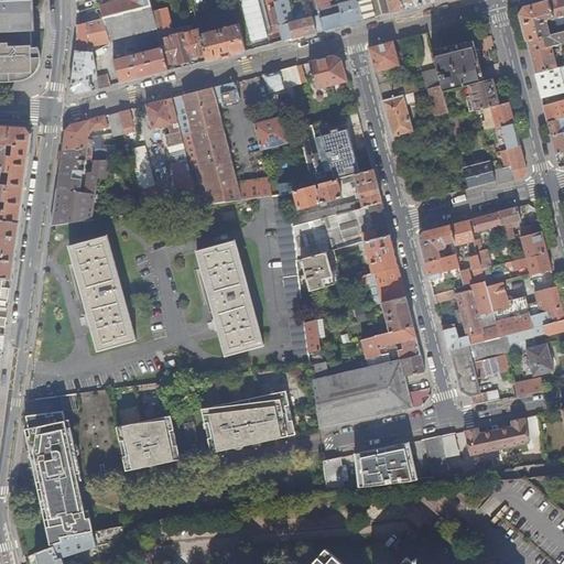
[(0,0),(0,32),(32,31),(34,31),(33,0),(0,0)]
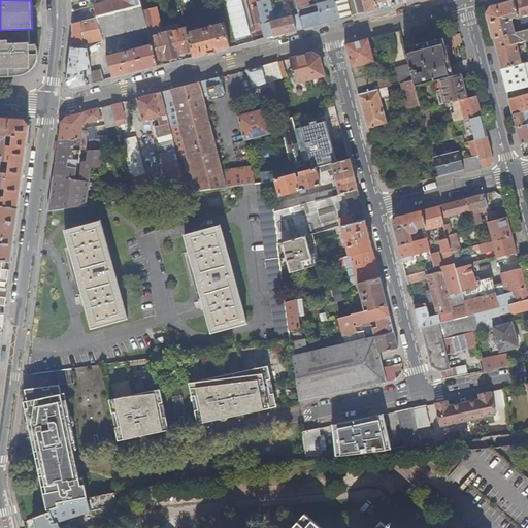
[(108,0),(92,5),(95,18),(96,17),(141,5),(139,0),(108,0)]
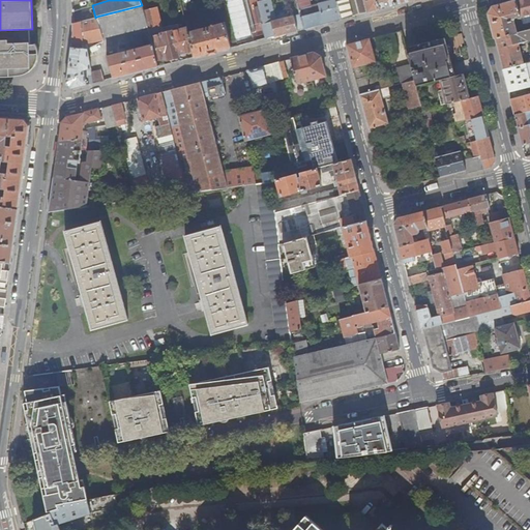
[(225,0),(236,38),(252,34),(242,0),(225,0)]
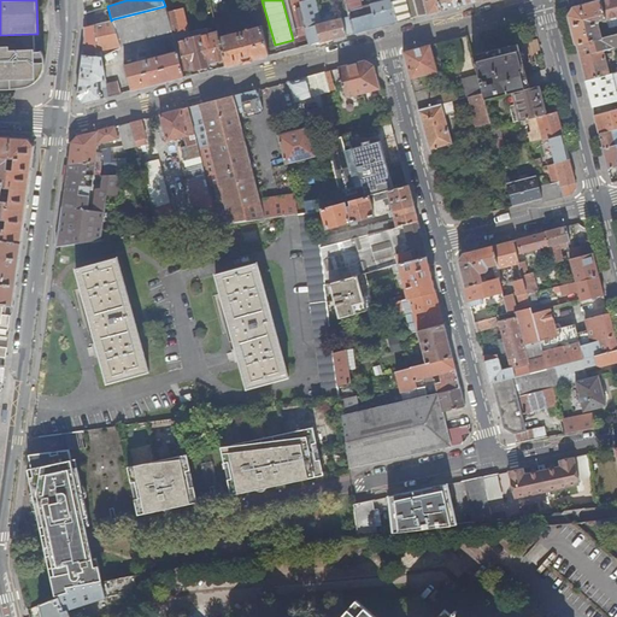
[(306,0),(300,1),(311,45),(347,35),(342,17),(322,22),(316,0),(306,0)]
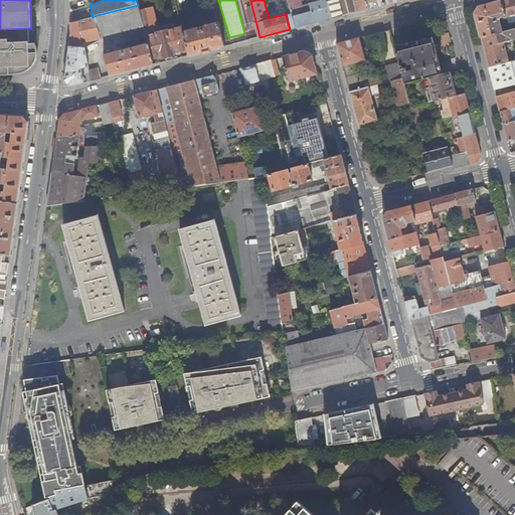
[(288,0),(290,9),(301,6),(299,0),(288,0)]
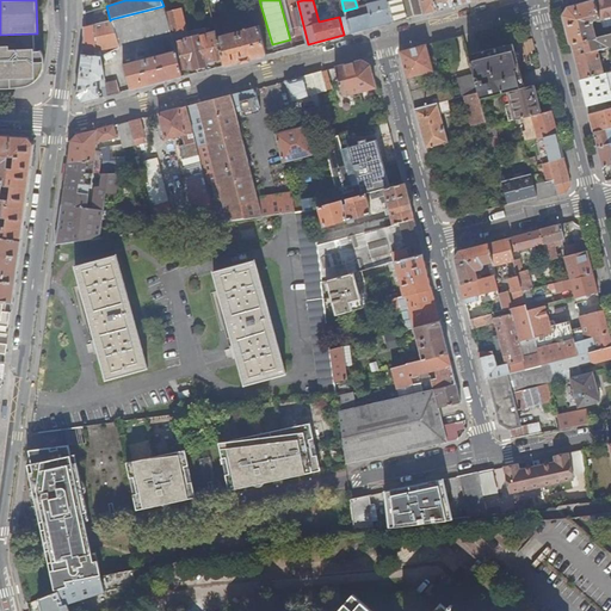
[(346,19),(350,34),(393,23),(386,0),(384,0),(381,1),(368,5),(370,13),(346,19)]
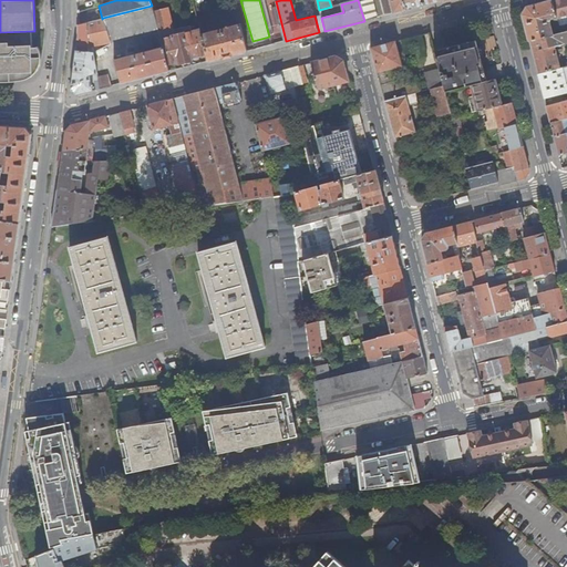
[(358,0),(364,21),(377,18),(372,0),(388,0),(392,13),(403,10),(400,0),(358,0)]
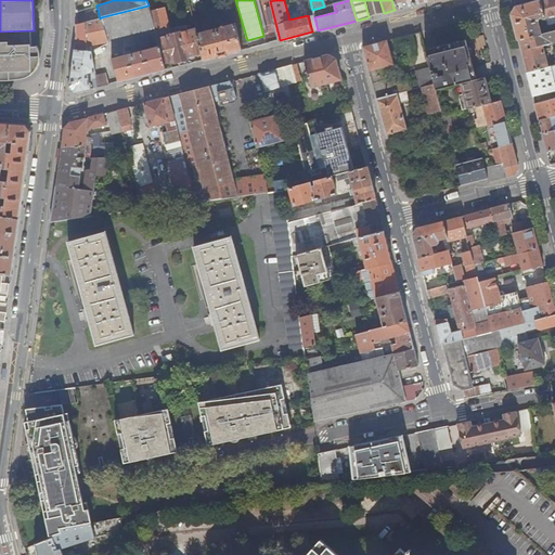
[(364,0),(369,17),(384,13),(379,0),(364,0)]
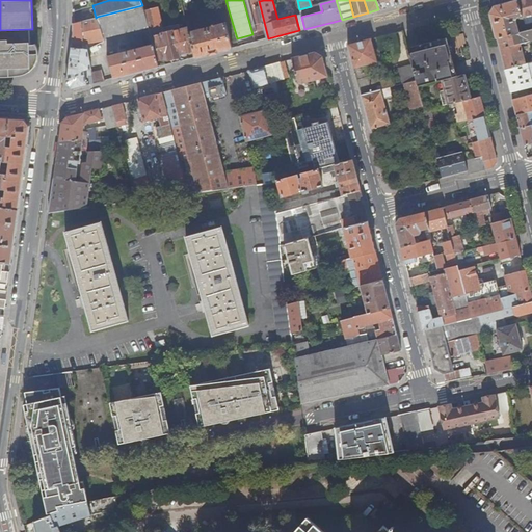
[(375,0),(378,9),(416,0),(375,0)]
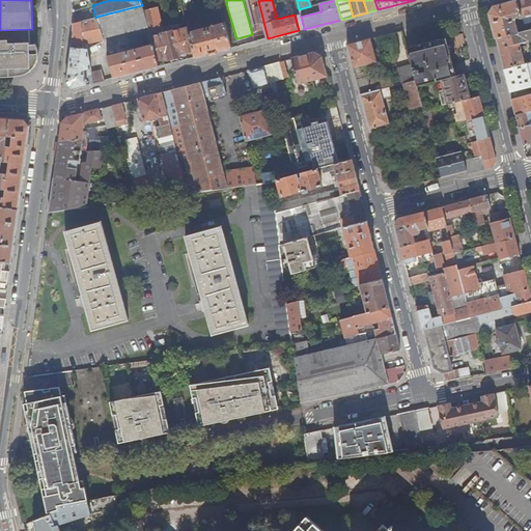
[(530,0),(518,0),(516,1),(521,17),(530,14),(530,8),(530,7),(530,0)]
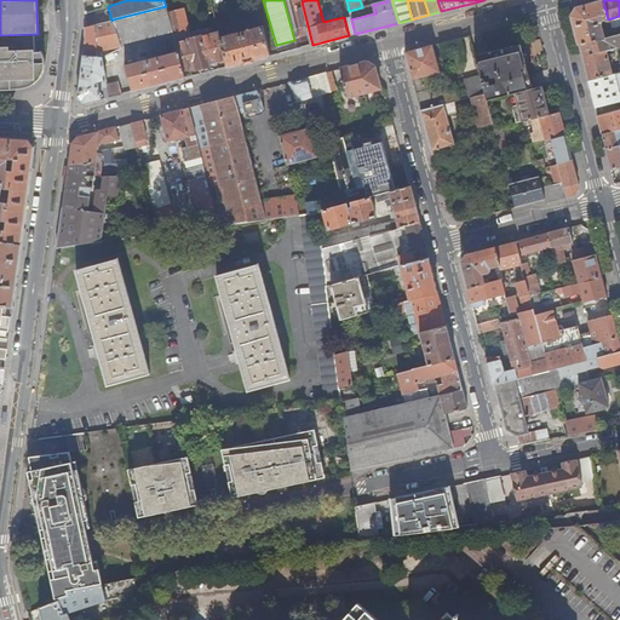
[(570,15),(578,45),(603,39),(598,23),(601,21),(604,21),(604,23),(608,22),(608,19),(603,1),(575,7),(570,15)]
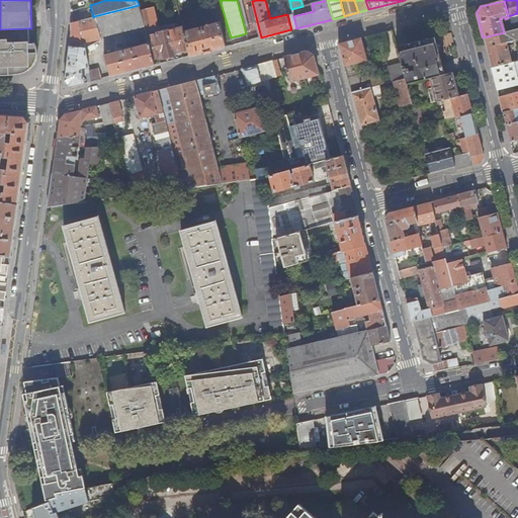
[(292,13),(293,16),(314,11),(312,4),(303,6),(291,9),(292,13)]
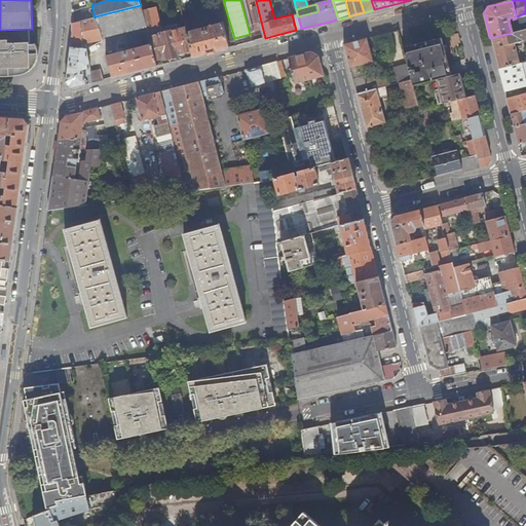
[(141,5),(96,16),(102,39),(128,32),(147,27),(142,8),(141,5)]
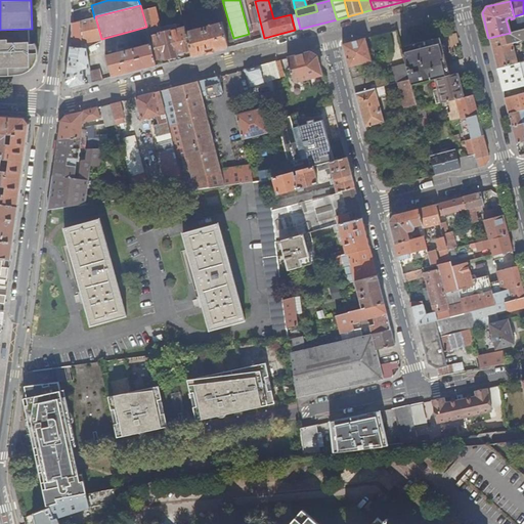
[(149,43),(154,59),(165,57),(166,58),(176,55),(176,54),(190,50),(185,31),(184,27),(177,29),(176,24),(160,27),(155,8),(147,9),(146,7),(141,8),(146,27),(148,37),(149,43)]
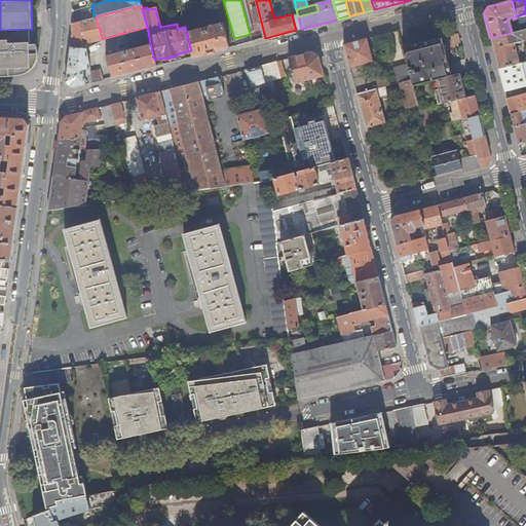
[(292,14),(296,30),(301,29),(298,16),(297,13),(292,14)]
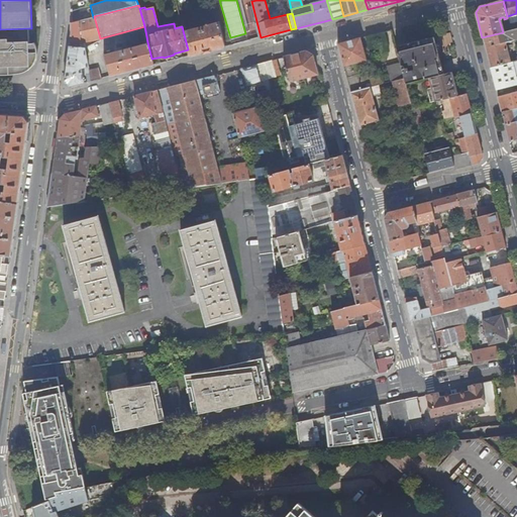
[(70,87),(84,83),(82,69),(89,67),(86,47),(85,41),(97,38),(97,41),(101,41),(100,38),(94,16),(93,17),(71,22),(71,31),(71,33),(64,81),(70,87)]
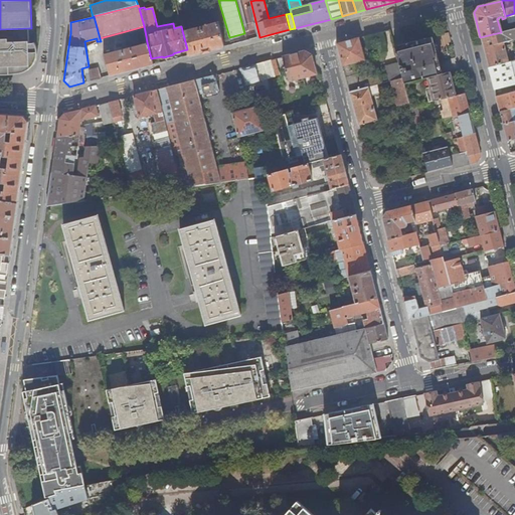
[(187,49),(189,55),(224,46),(218,20),(182,30),(187,49)]
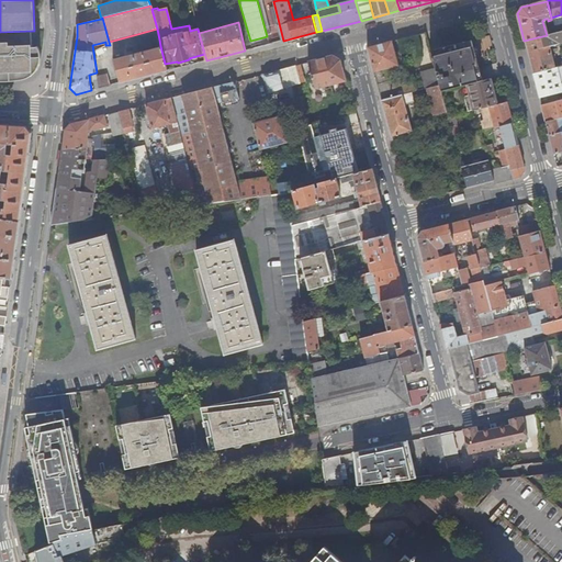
[(137,34),(141,45),(159,40),(157,29),(137,34)]
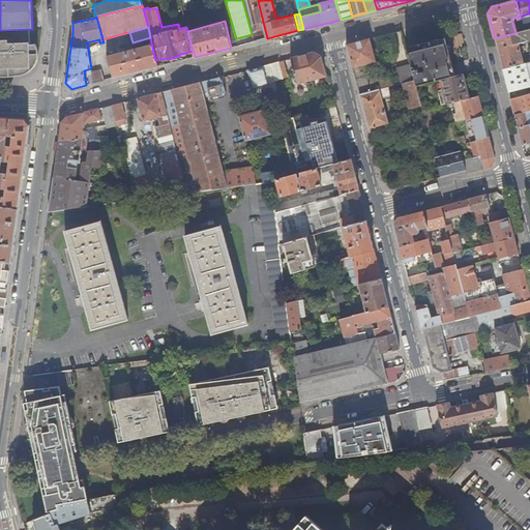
[(31,68),(30,29),(0,30),(0,75),(21,75),(20,68),(31,68)]
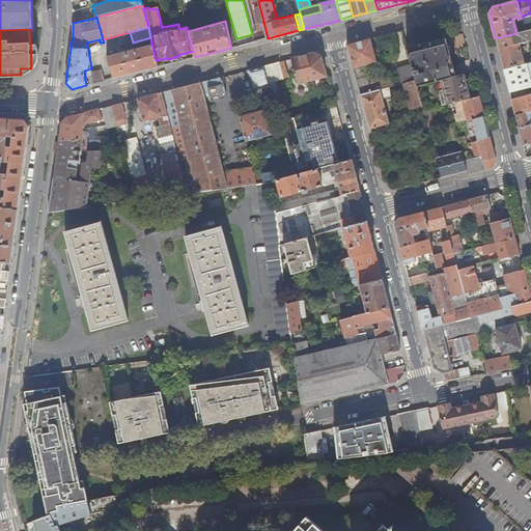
[(495,38),(503,67),(524,63),(521,50),(523,50),(522,46),(520,47),(519,43),(530,39),(530,29),(524,31),(516,33),(495,38)]
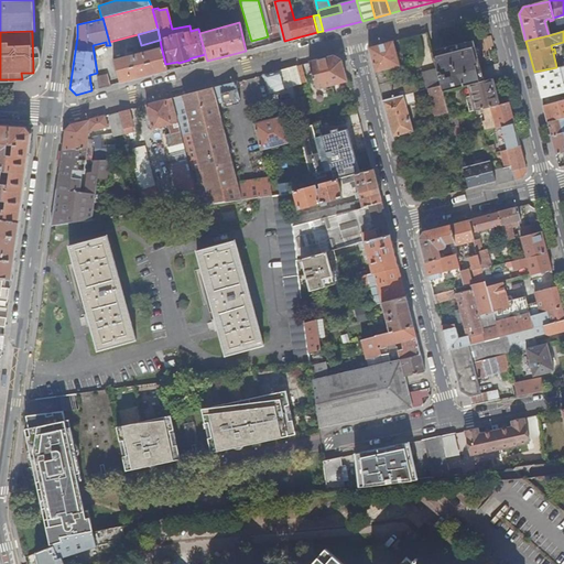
[(399,66),(392,41),(368,47),(382,101),(412,93),(418,91),(413,76),(391,82),(388,69),(399,66)]
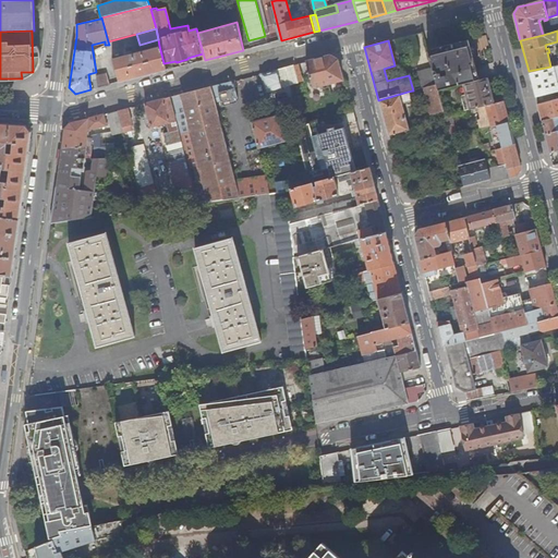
[(463,83),(477,80),(466,40),(427,50),(432,68),(436,84),(437,89),(463,83)]
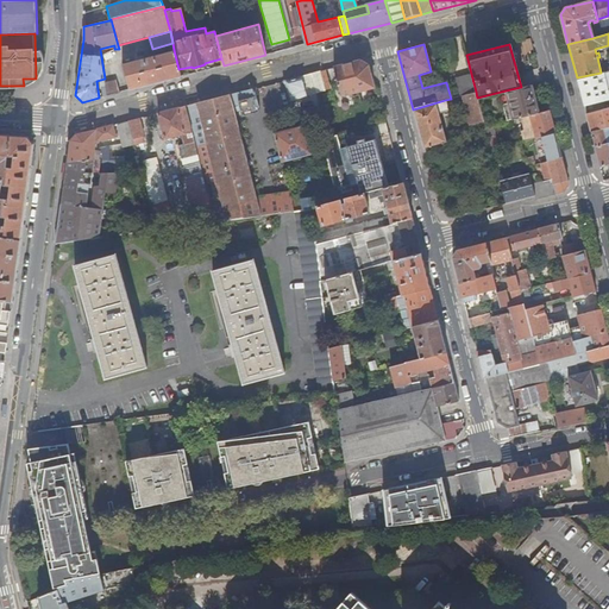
[(123,63),(130,89),(181,76),(179,69),(174,50),(145,57),(144,54),(144,50),(136,52),(137,60),(123,63)]
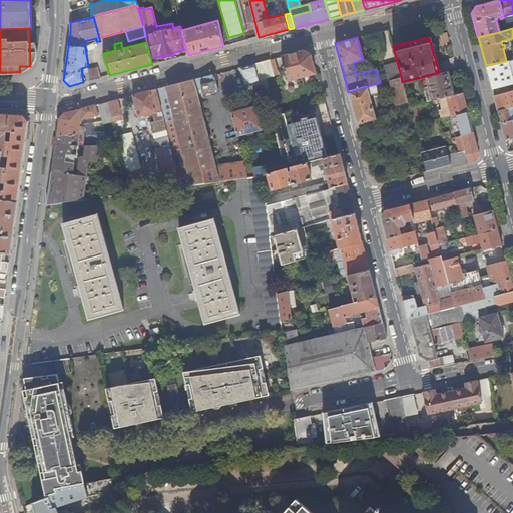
[(288,79),(314,73),(310,56),(303,51),(282,57),(288,79)]
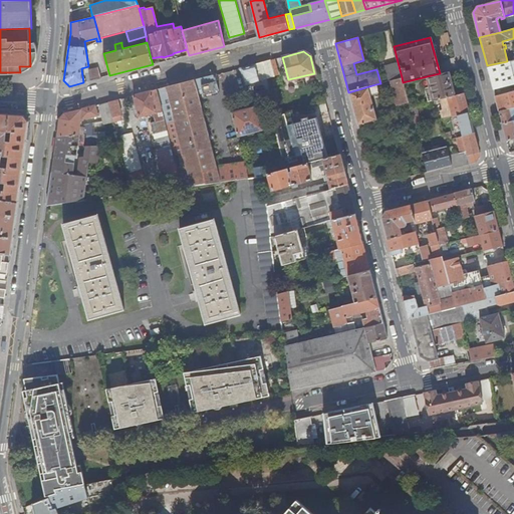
[(487,65),(493,89),(513,83),(513,79),(512,70),(513,69),(513,59),(507,61),(487,65)]
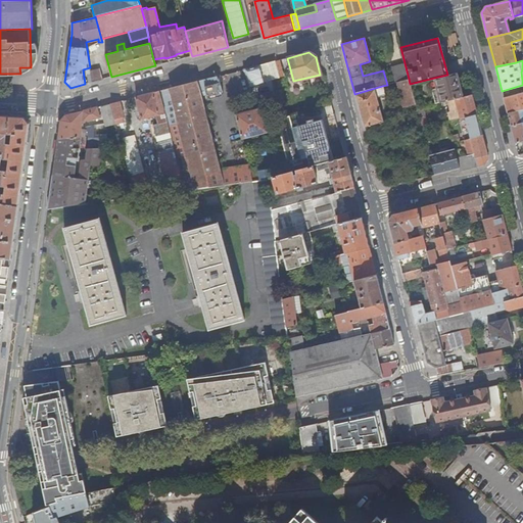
[(279,78),(274,61),(244,68),(248,87),(263,83),(263,82),(279,78)]
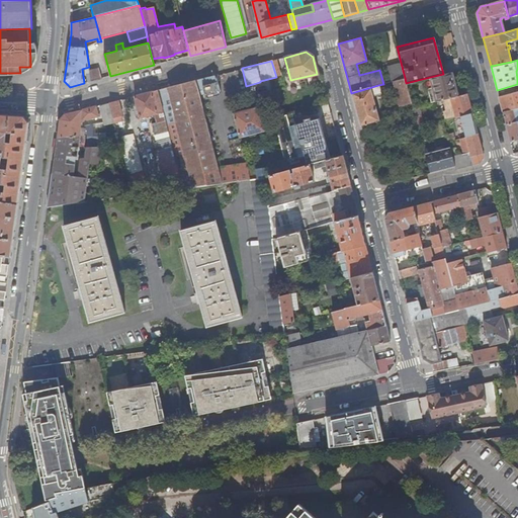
[(405,78),(401,63),(387,67),(392,82),(393,81),(405,78)]
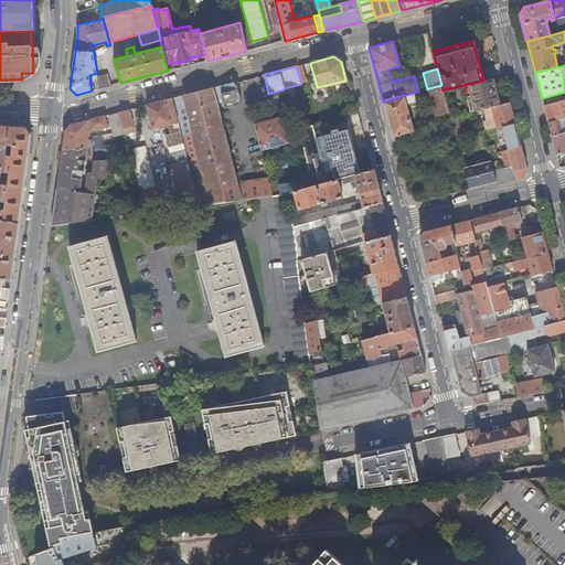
[(98,80),(100,88),(110,86),(107,77),(98,80)]
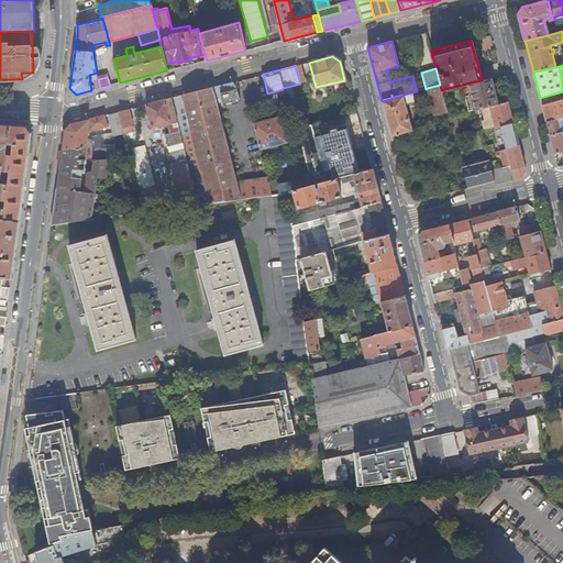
[(496,106),(490,78),(482,80),(467,84),(474,111),(481,109),(496,106)]
